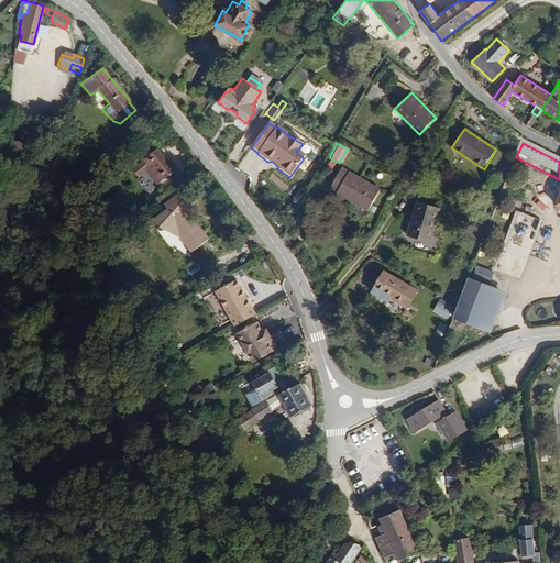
[(173,169),(155,148),(138,163),(151,178),(158,170),(164,177),(173,169)]
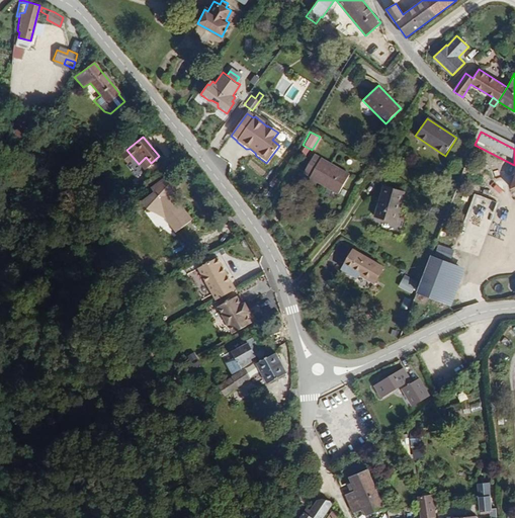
[(172,160),(181,153),(177,148),(169,155),(172,160)]
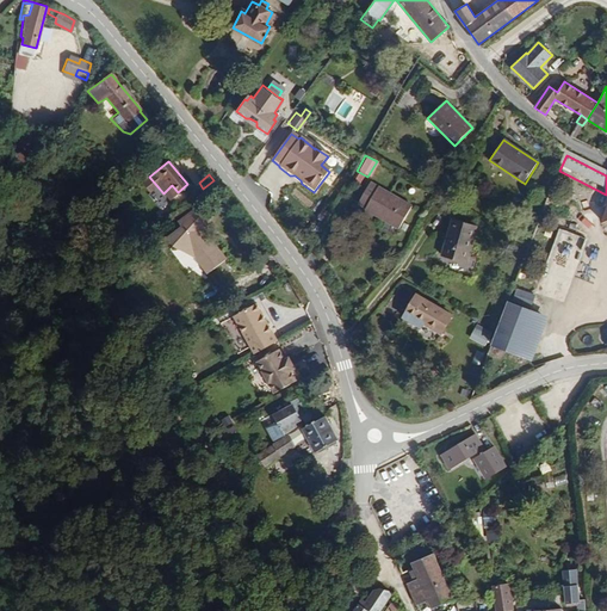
[(400,229),(413,207),(370,181),(358,202),(366,208),(365,209),(400,229)]
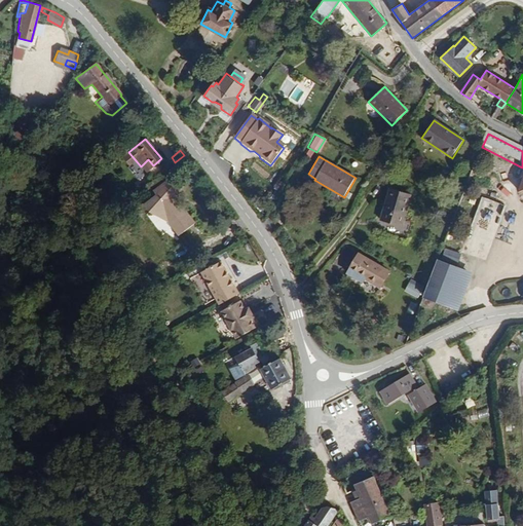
[(153,165),(148,159),(141,166),(145,172),(153,165)]
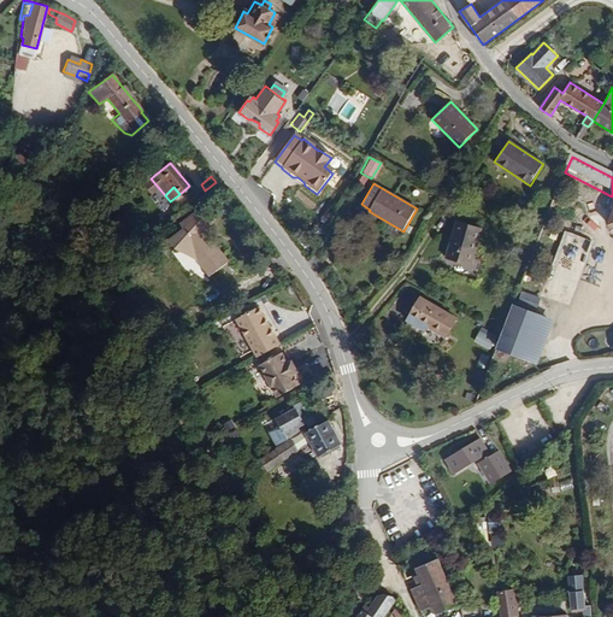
[(220,194),(213,187),(201,197),(208,204),(220,194)]
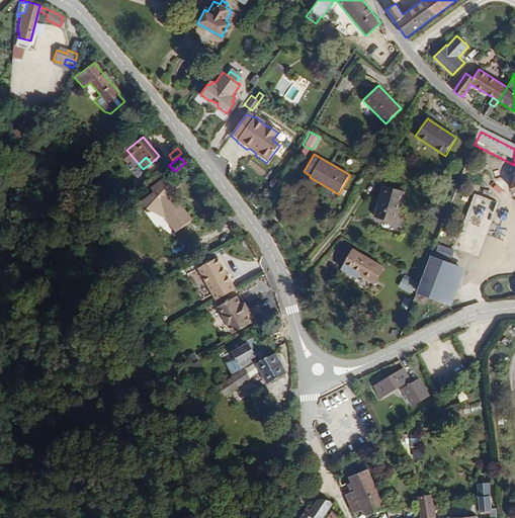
[(192,219),(173,196),(172,196),(168,195),(171,188),(175,190),(179,181),(166,175),(157,181),(160,185),(154,189),(140,198),(145,206),(148,204),(156,209),(160,214),(175,233),(192,219)]
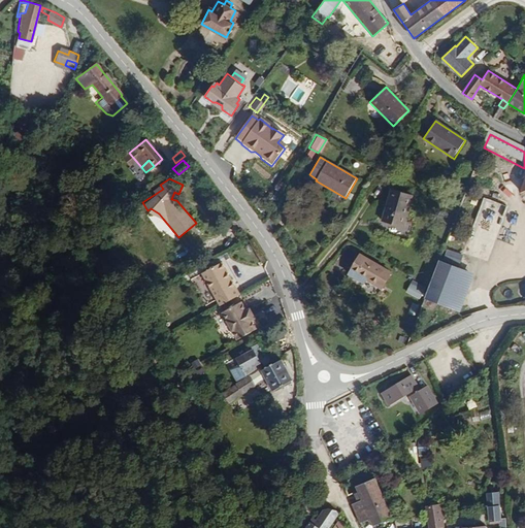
[(403,227),(413,195),(391,189),(382,221),(403,227)]
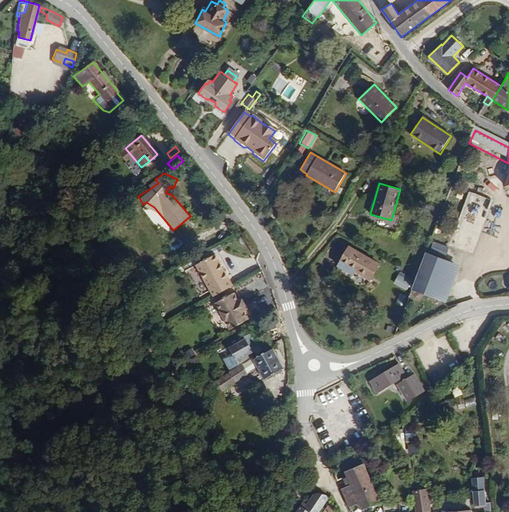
[(472,251),(488,199),(466,192),(450,244),(472,251)]
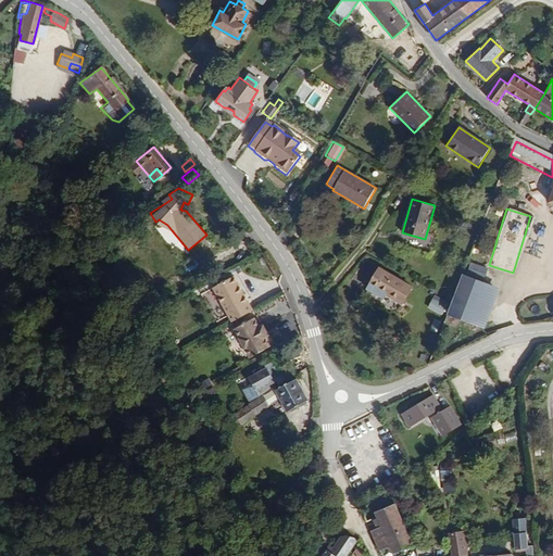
[(172,230),(167,225),(159,219),(155,222),(153,223),(164,237),(172,230)]
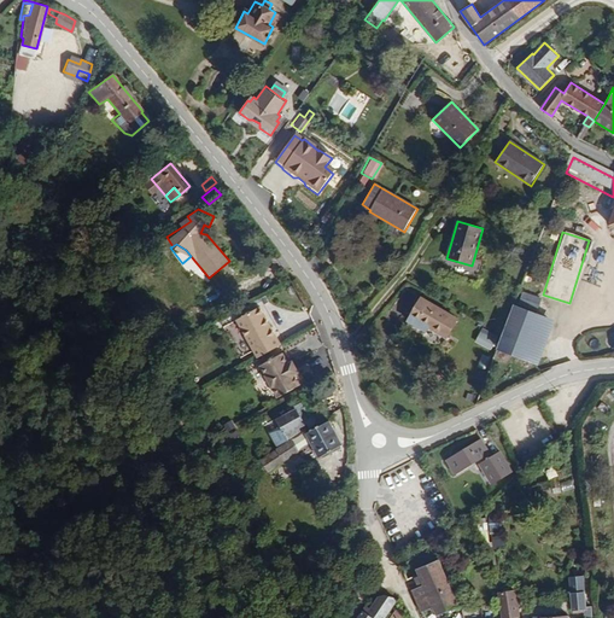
[(448,338),(458,319),(421,298),(407,320),(426,331),(428,327),(448,338)]
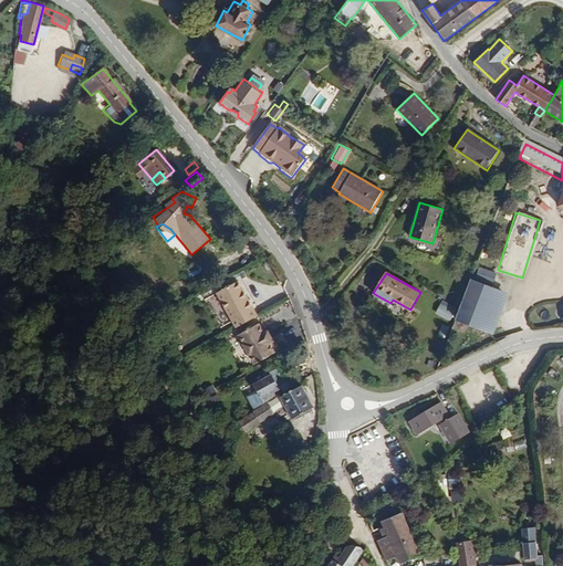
[(492,333),(507,292),(468,279),(454,320),(492,333)]
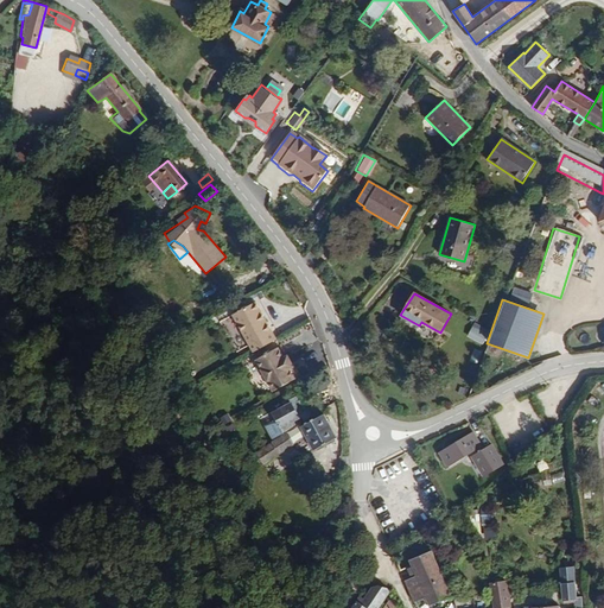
[(274,339),(255,305),(233,317),(252,352),(274,339)]
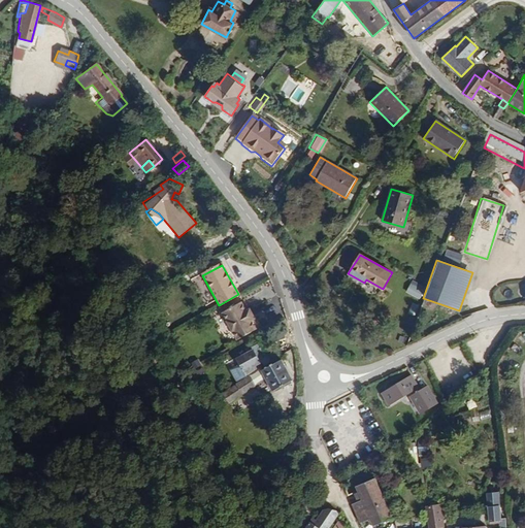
[(403,292),(417,298),(423,287),(409,281),(403,292)]
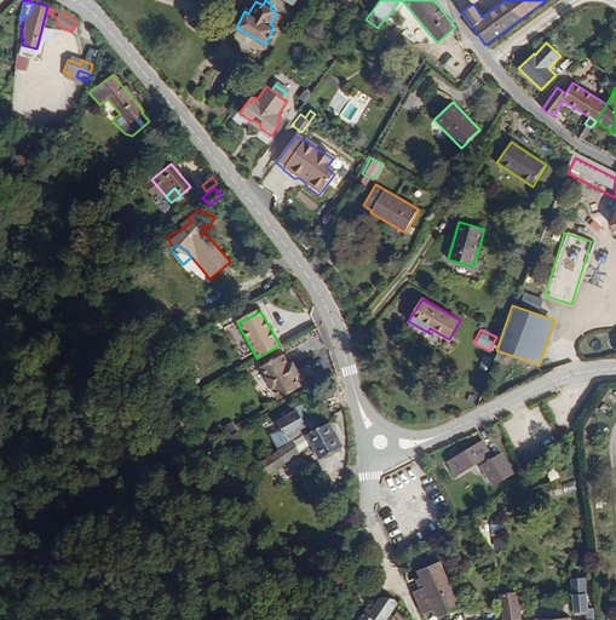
[(293,375),(298,373),(292,362),(287,365),(281,354),(259,366),(277,399),(299,386),(293,375)]
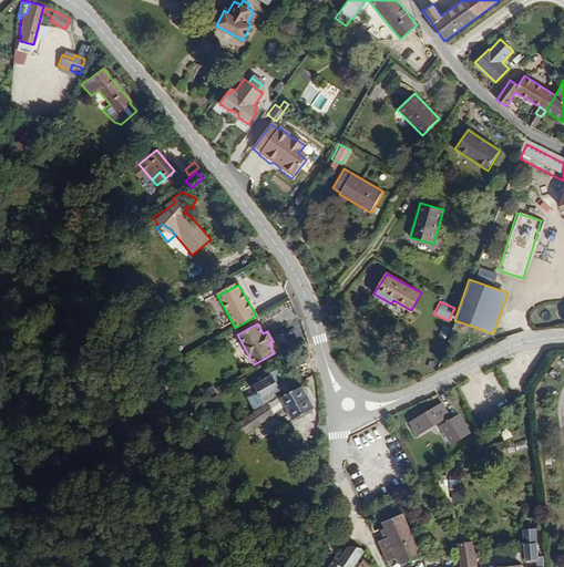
[(288,388),(279,370),(269,375),(262,380),(253,384),(260,399),(264,403),(277,395),(288,388)]
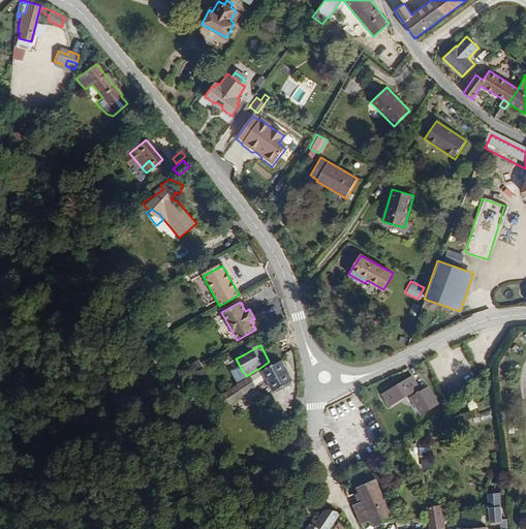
[(292,380),(281,360),(260,371),(258,369),(246,376),(221,394),(228,405),(265,380),(271,393),(292,380)]
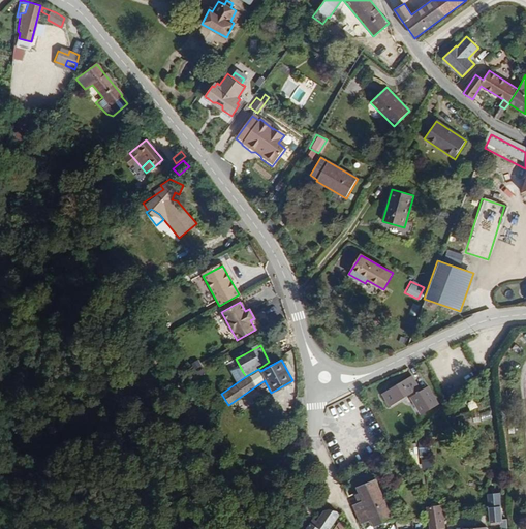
[(420,392),(410,376),(381,394),(388,406),(407,394),(420,414),(430,408),(427,405),(435,400),(428,386),(420,392)]
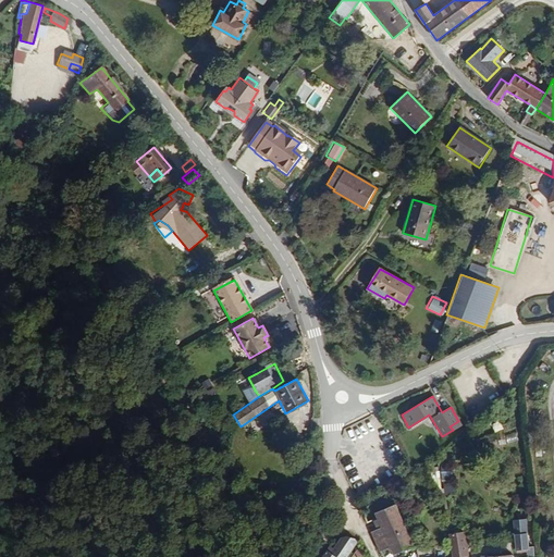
[(405,545),(386,504),(367,514),(372,524),(365,528),(373,547),(381,543),(386,554),(405,545)]
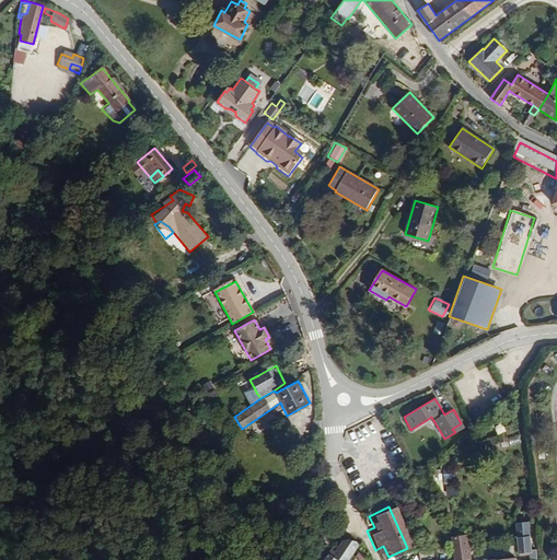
[(528,525),(517,525),(519,552),(530,551),(528,525)]
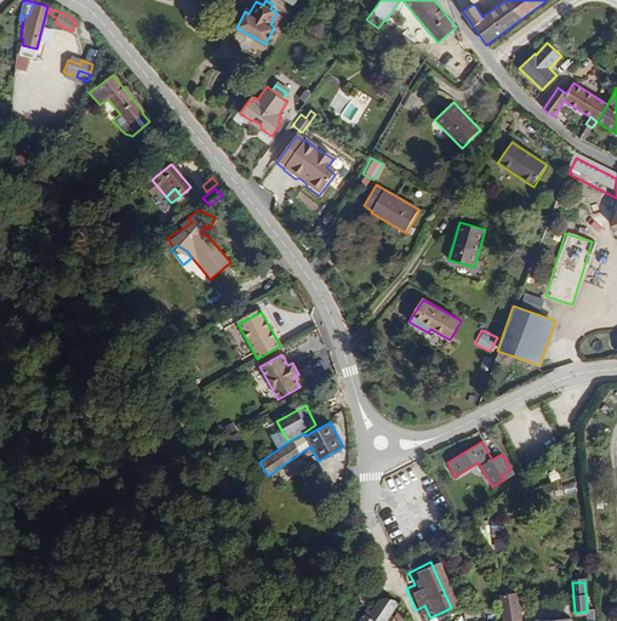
[(515,593),(500,596),(502,620),(509,620),(519,620),(515,593)]
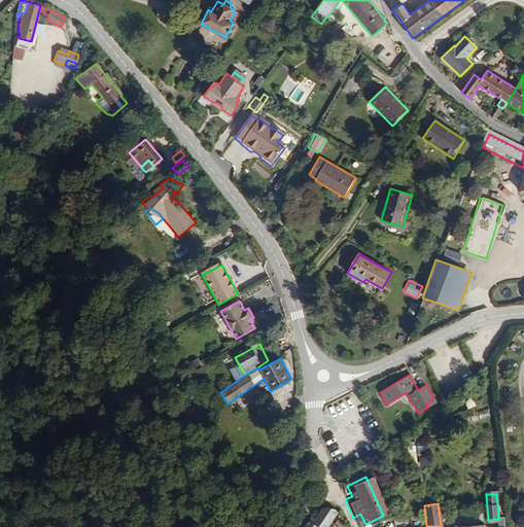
[(323,505),(315,507),(306,519),(303,516),(294,526),(320,526),(330,513),(328,507),(323,505)]
